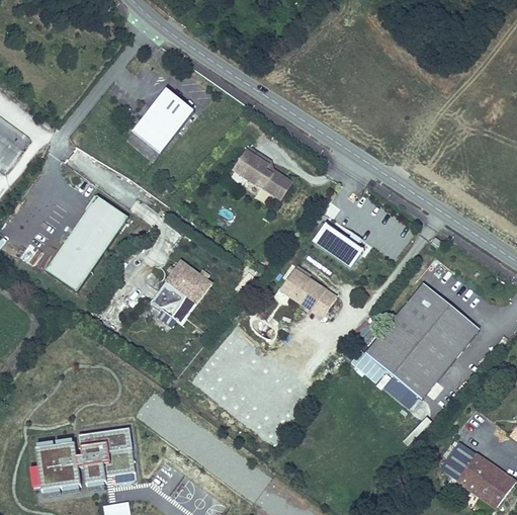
[(160,152),(194,110),(166,88),(132,130),(160,152)]
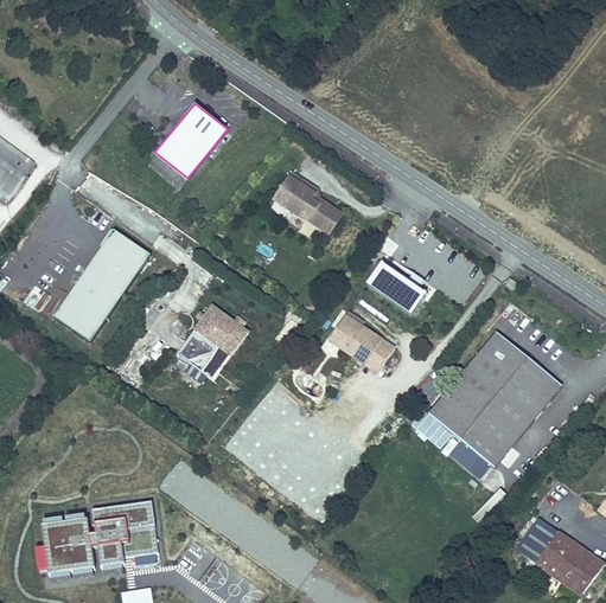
[(32,162),(0,139),(0,196),(5,199),(32,162)]
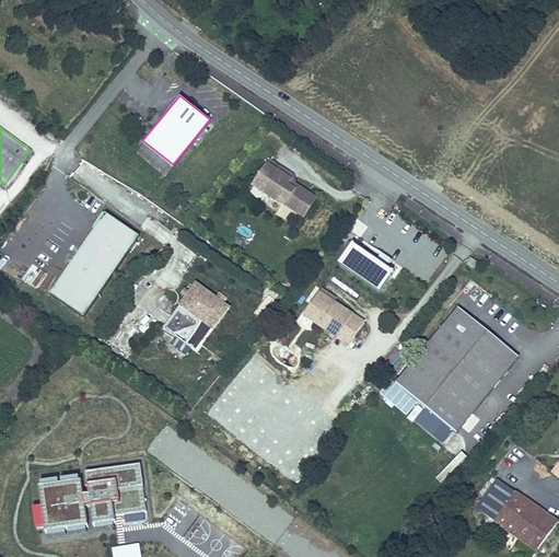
[(316,193),(306,186),(290,175),(291,174),(293,170),(270,155),(268,160),(255,181),(251,187),(292,215),(297,209),(302,208),(305,210),(316,193)]
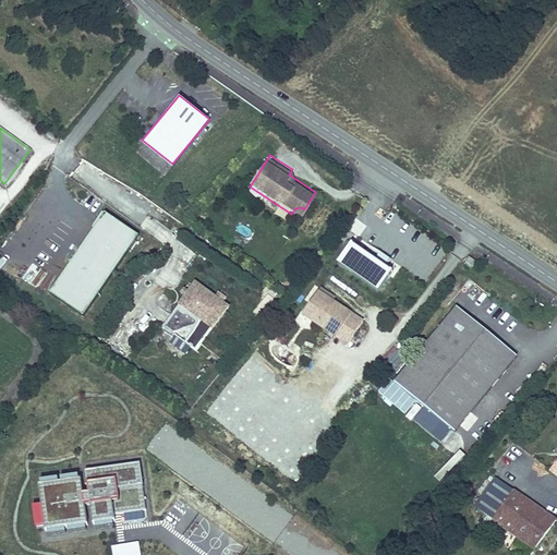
[(103,210),(49,290),(82,313),(136,232),(103,210)]
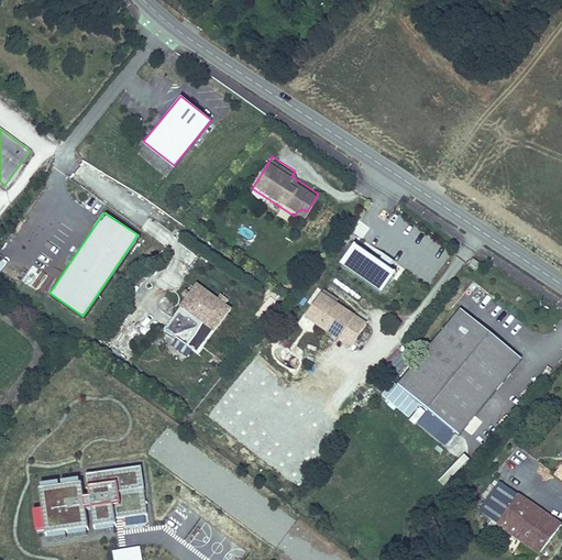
[(353,241),(340,261),(382,291),(395,271),(353,241)]
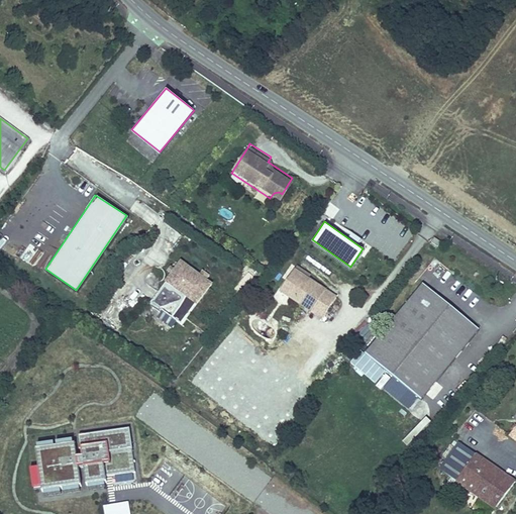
[(440,240),(433,236),(430,240),(437,245),(440,240)]
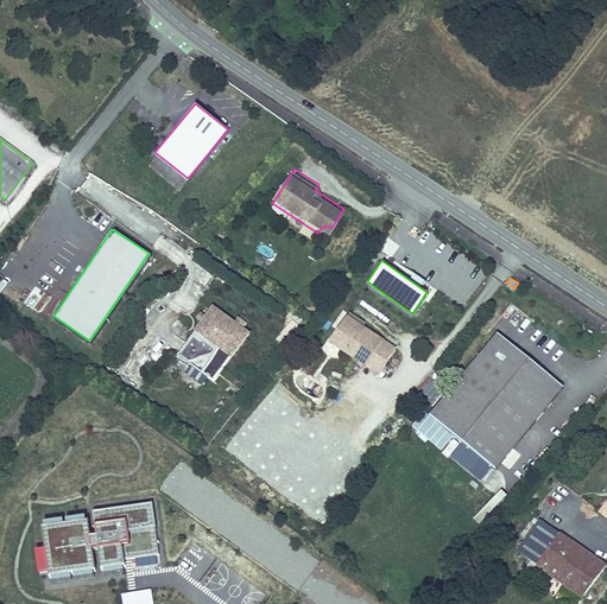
[(51,294),(44,310),(51,315),(59,299),(51,294)]
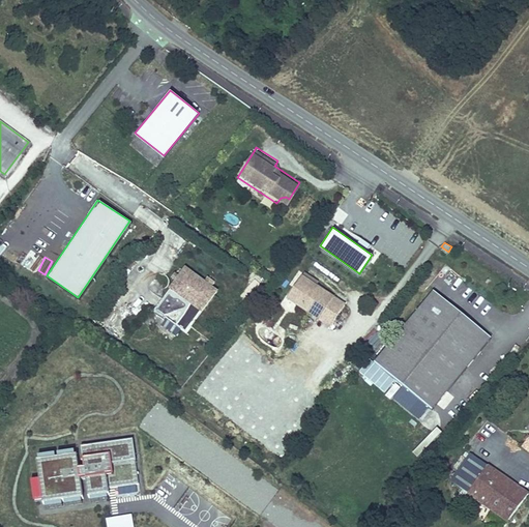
[(216,288),(184,265),(163,297),(173,303),(165,315),(168,317),(164,323),(177,333),(181,327),(186,330),(216,288)]
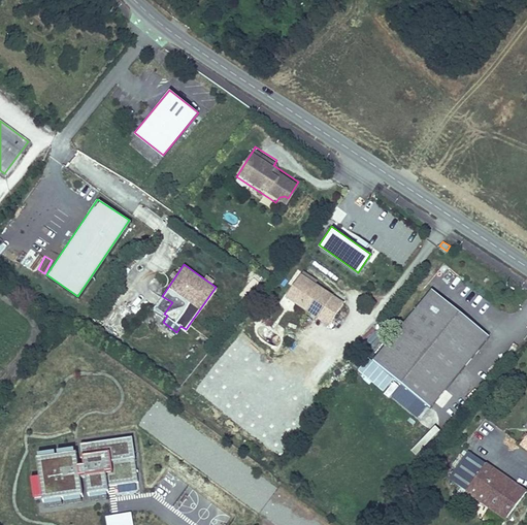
[(317,277),(303,268),(300,272),(315,282),(317,277)]
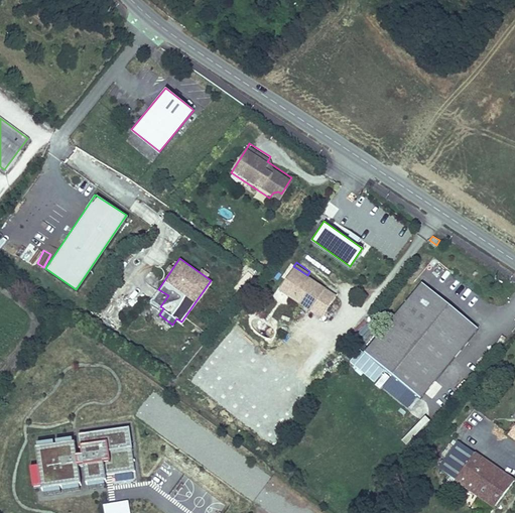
[(307,275),(293,266),(279,287),(311,307),(326,286),(307,275)]
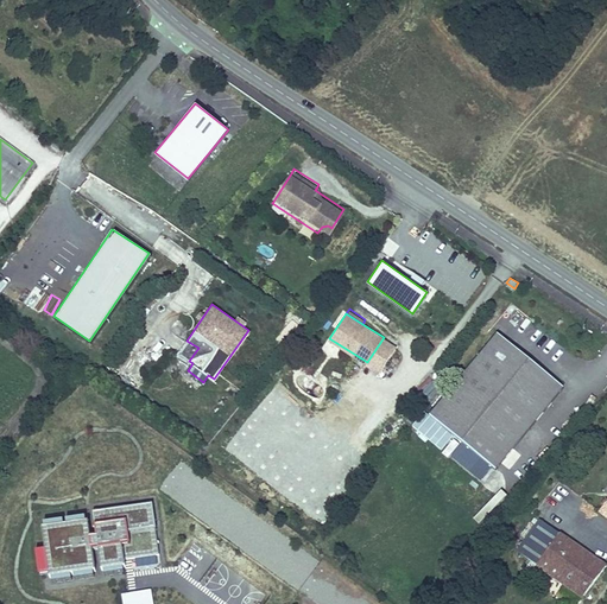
[(495,331),(429,412),(494,465),(561,385),(495,331)]
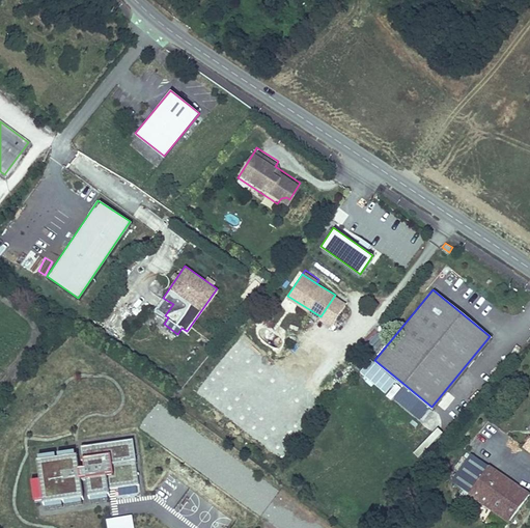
[(331,324),(345,302),(335,295),(321,316),(331,324)]
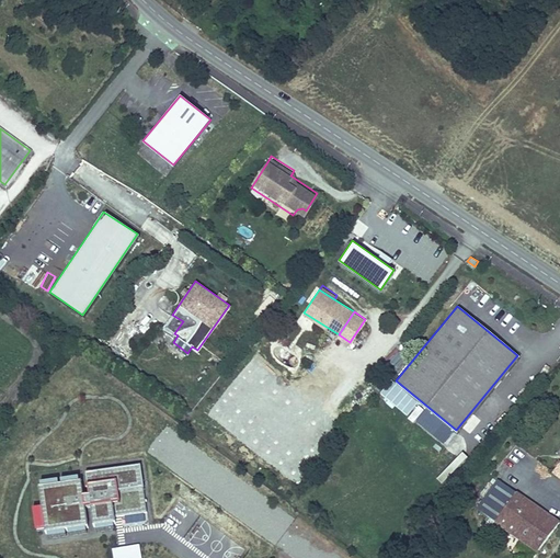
[(172,315),(163,326),(174,333),(183,321),(172,315)]
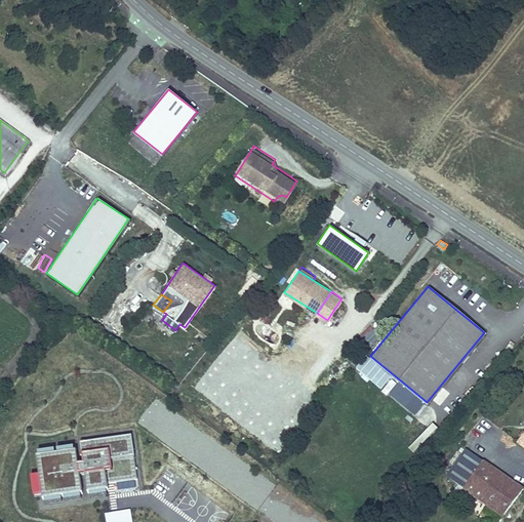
[(130,433),(79,440),(82,460),(77,462),(76,448),(36,454),(38,473),(41,493),(42,496),(82,491),(79,472),(84,472),(87,490),(108,487),(107,481),(106,476),(112,475),(113,480),(136,477),(130,433)]
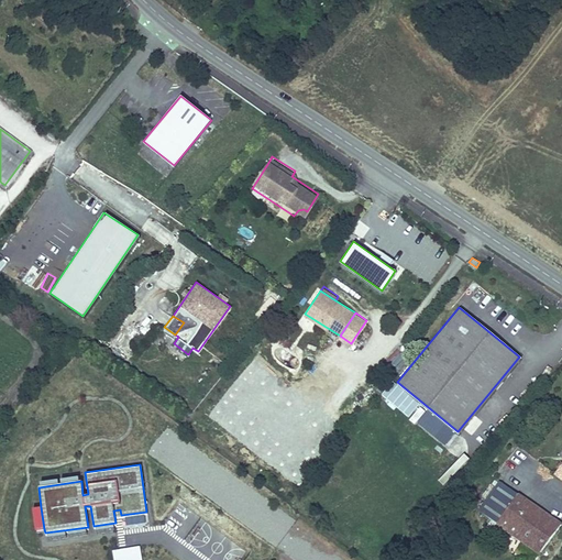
[(480,509),(496,520),(516,492),(499,481),(480,509)]
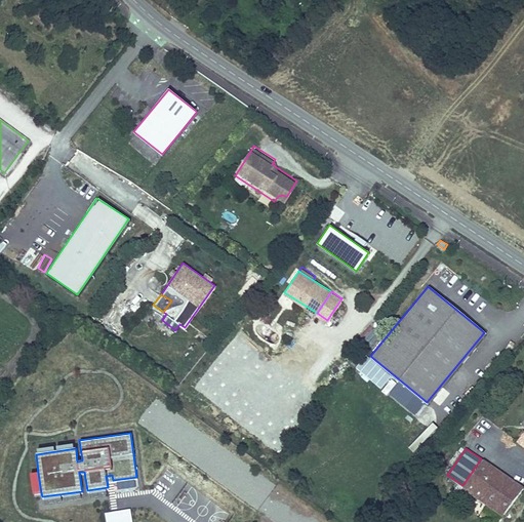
[(519,486),(481,458),(462,485),(500,512),(519,486)]
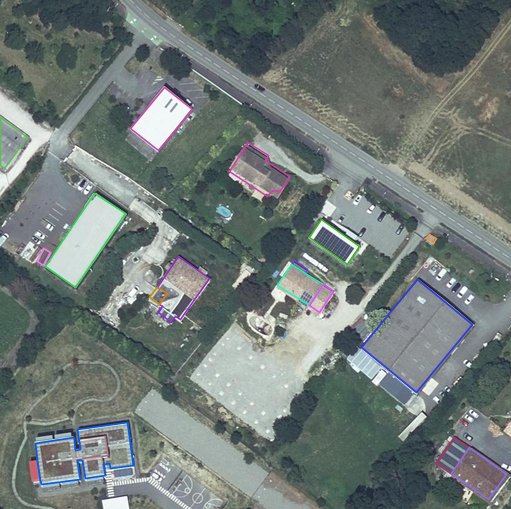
[(37,461),(29,462),(32,483),(40,481),(37,461)]
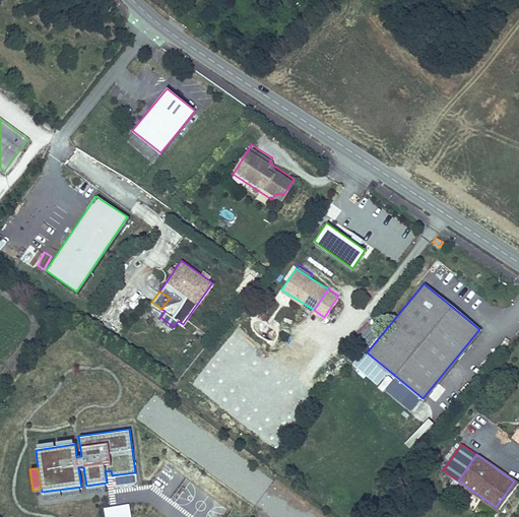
[(113,505),(103,506),(105,516),(130,516),(128,502),(113,505)]
